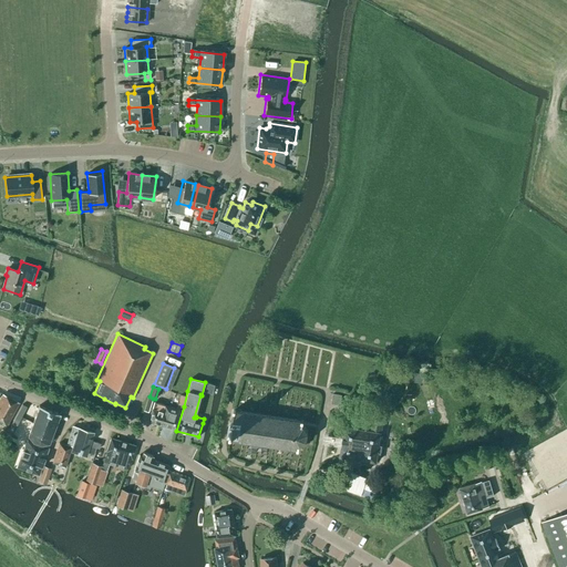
[(0,399),(0,423),(7,428),(19,403),(10,398),(10,397),(6,394),(4,395),(2,394),(0,399)]
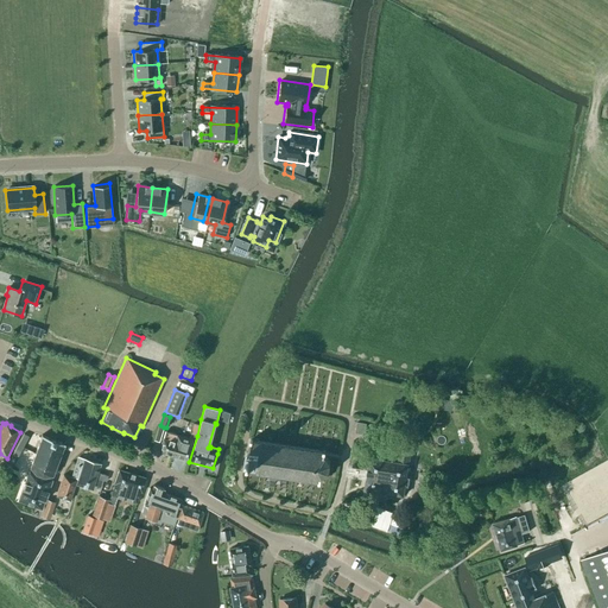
[(363,435),(366,424),(358,423),(355,434),(363,435)]
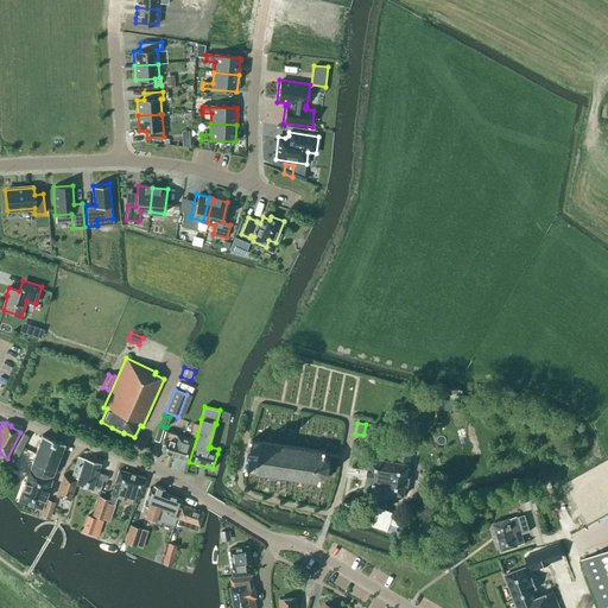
[(159,425),(154,441),(159,443),(164,428),(160,425),(159,425)]
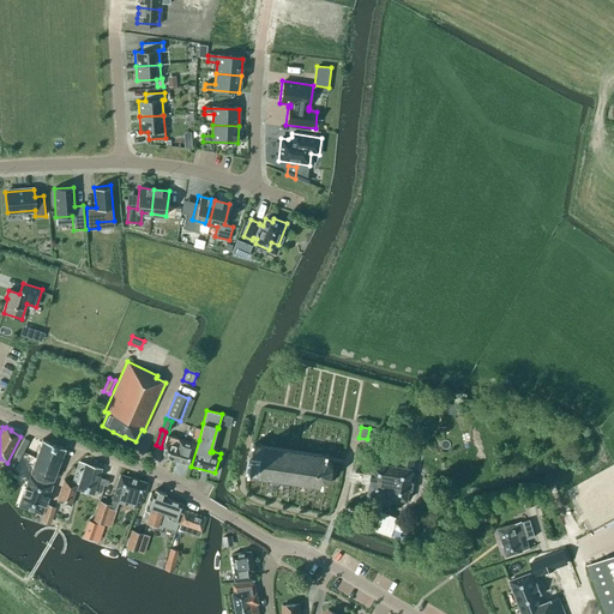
[(161,457),(172,461),(174,453),(176,453),(178,451),(175,450),(176,446),(179,440),(167,437),(161,457)]
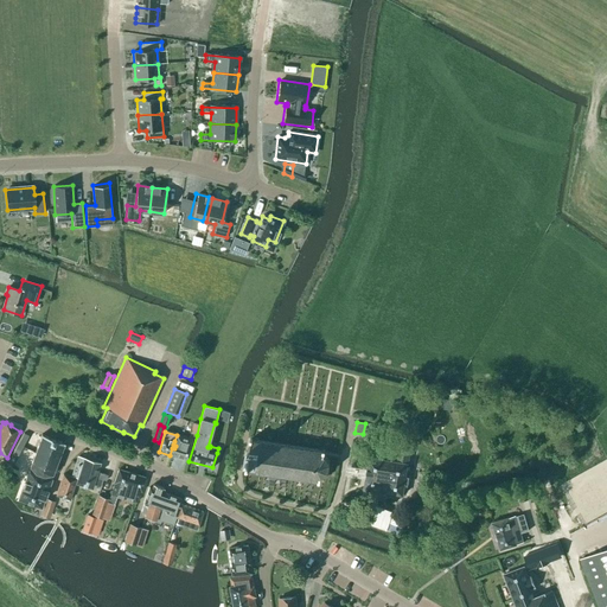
[(170,455),(189,461),(197,435),(192,433),(190,438),(181,435),(180,442),(174,441),(173,445),(176,446),(174,448),(172,448),(170,455)]
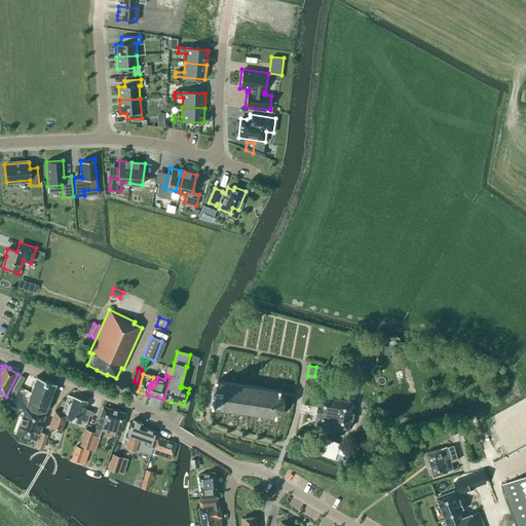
[(26,405),(29,408),(31,410),(38,413),(39,413),(45,411),(55,383),(36,376),(26,404),(26,405)]
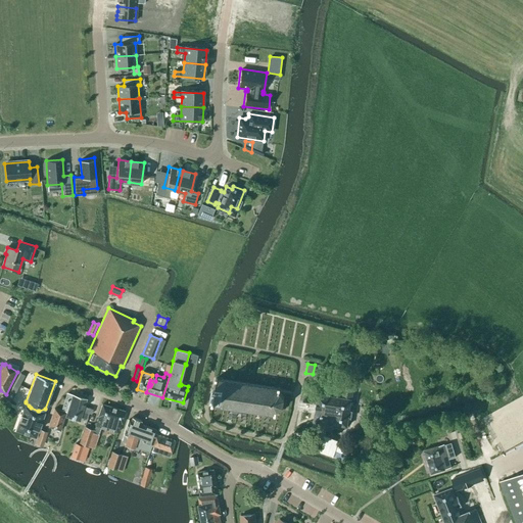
[(212,396),(211,406),(276,415),(277,411),(283,407),(284,399),(280,393),(279,393),(280,388),(216,379),(215,387),(214,387),(212,396)]
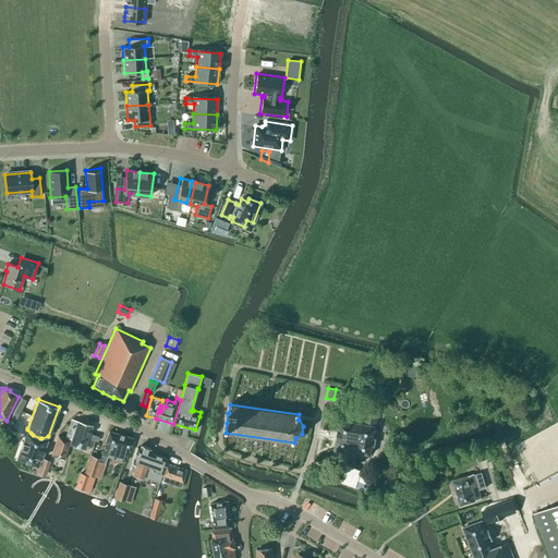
[(376,439),(373,438),(377,415),(367,413),(365,425),(339,421),(335,449),(334,449),(332,456),(344,458),(346,451),(370,456),(372,446),(374,447),(376,439)]
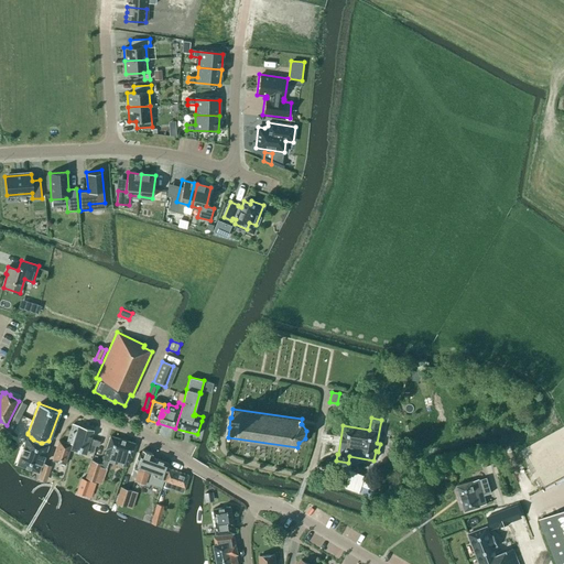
[(72,424),(71,431),(82,434),(82,435),(85,436),(84,438),(89,441),(93,431),(78,426),(72,424)]
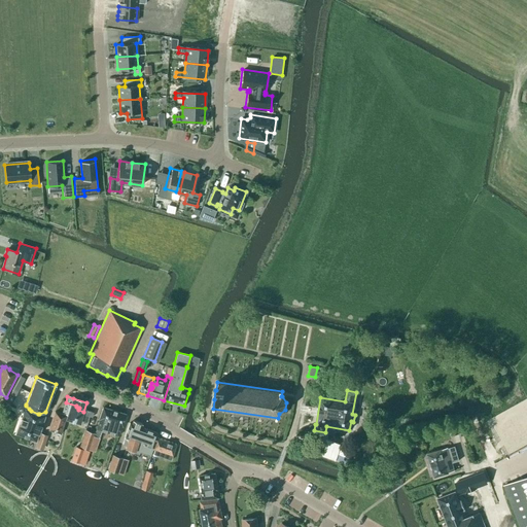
[(84,415),(82,415),(83,412),(78,410),(79,408),(76,407),(76,406),(66,402),(62,414),(68,415),(66,420),(80,424),(81,420),(86,422),(89,416),(92,417),(94,413),(85,410),(84,415)]
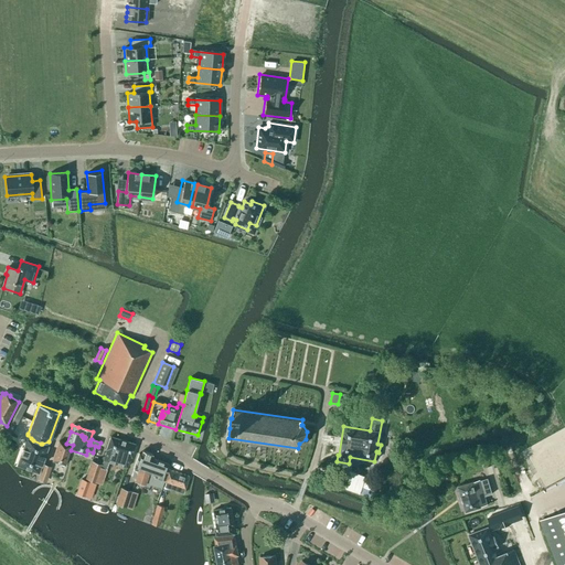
[(30,440),(31,438),(28,435),(27,438),(17,465),(39,472),(48,447),(30,440)]
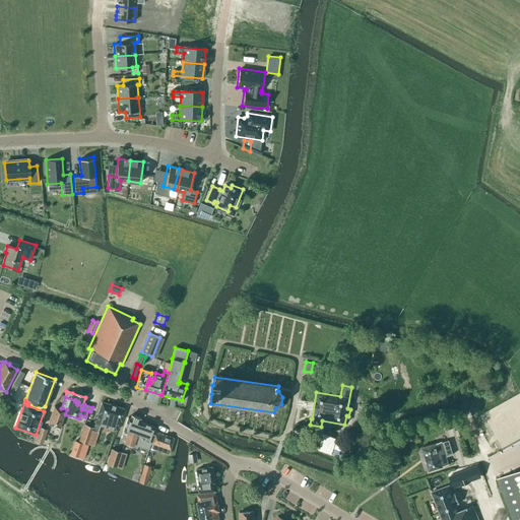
[(85,425),(80,441),(89,444),(93,431),(98,432),(100,425),(101,426),(117,431),(120,420),(121,421),(125,409),(102,402),(98,414),(99,414),(94,428),(85,425)]
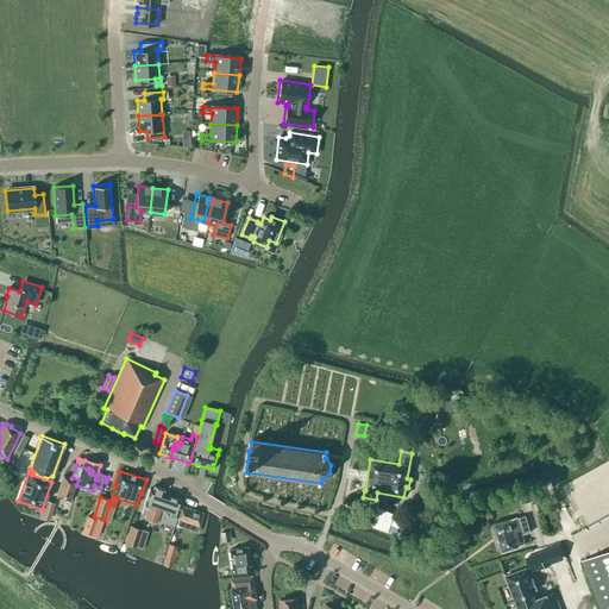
[(70,502),(76,481),(63,476),(56,497),(70,502)]
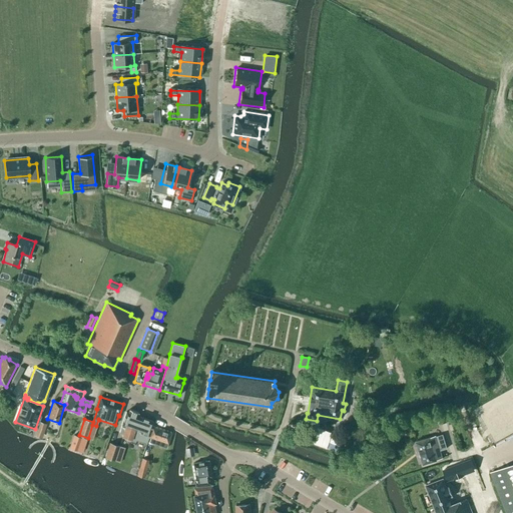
[(147,442),(148,438),(152,426),(153,422),(137,416),(138,413),(129,410),(128,413),(126,412),(121,425),(122,425),(119,433),(123,434),(122,437),(131,440),(130,441),(135,443),(136,438),(147,442)]
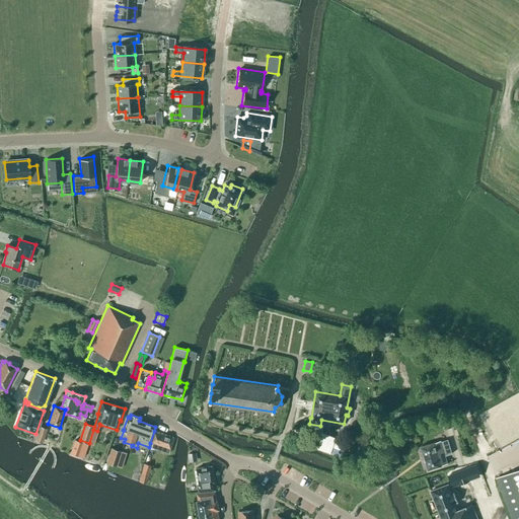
[(47,429),(40,427),(36,437),(44,439),(47,429)]
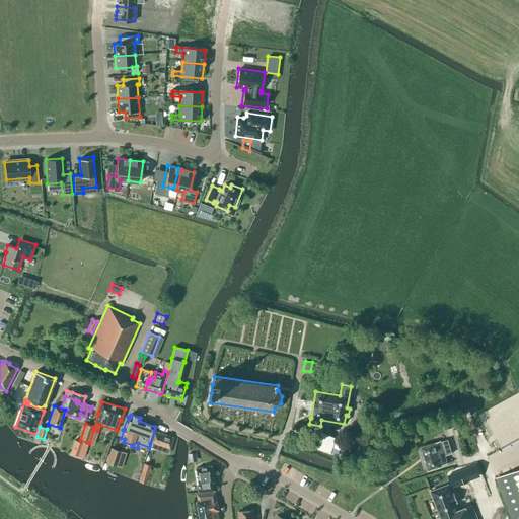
[(170,449),(173,438),(154,431),(150,443),(152,443),(151,448),(168,453),(170,449)]
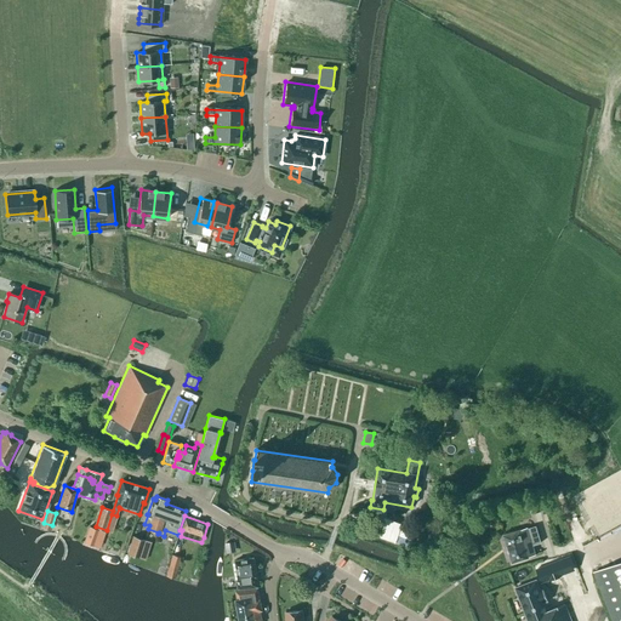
[(503,534),(512,562),(536,556),(534,546),(536,546),(531,533),(540,530),(536,520),(527,524),(528,527),(503,534)]
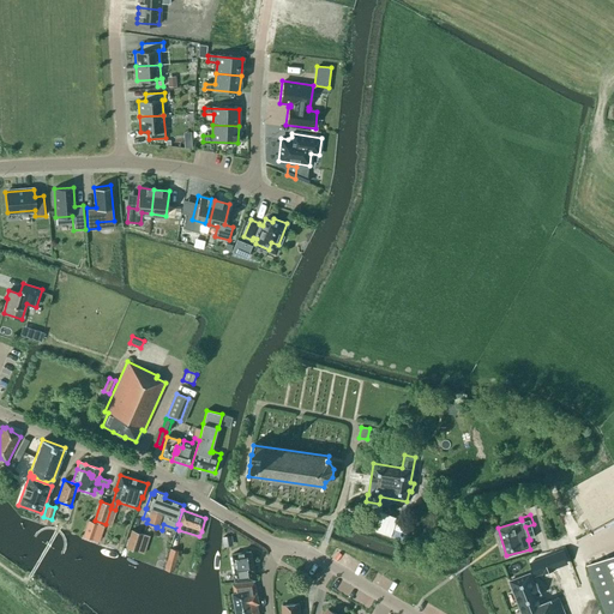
[(366,516),(363,530),(398,536),(401,522),(366,516)]
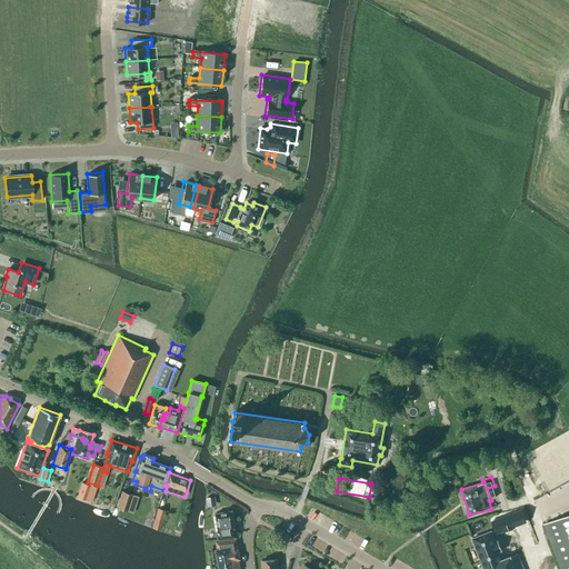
[(76,499),(82,501),(89,485),(82,481),(76,499)]
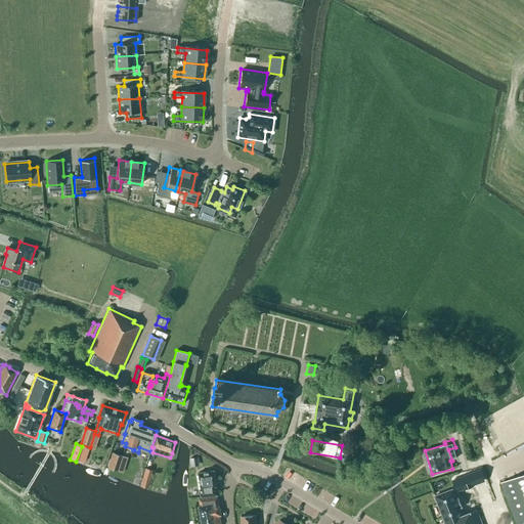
[(115,446),(108,462),(119,465),(124,449),(115,446)]
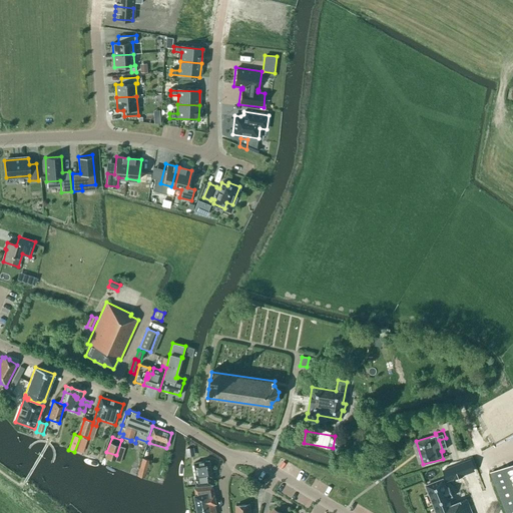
[(193,448),(186,449),(187,457),(194,456),(193,448)]
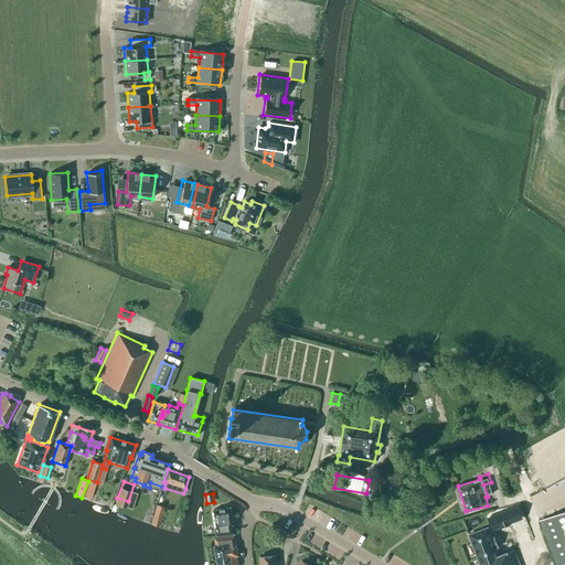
[(159,526),(164,508),(157,505),(151,524),(159,526)]
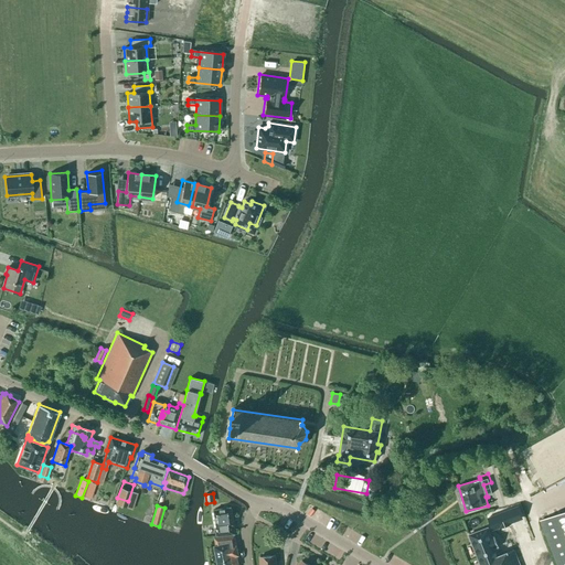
[(502,511),(505,524),(526,519),(522,505),(502,511)]
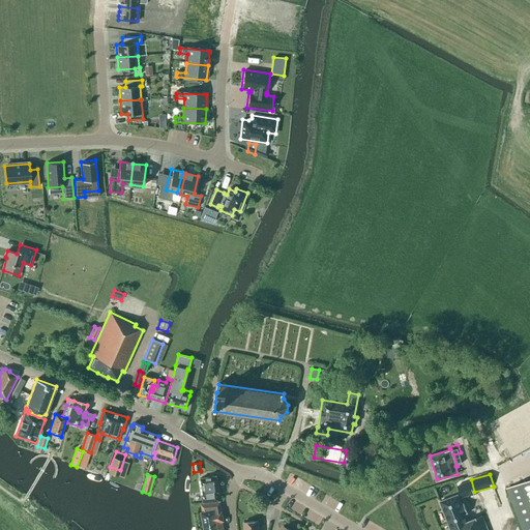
[(216,476),(201,478),(203,497),(202,497),(202,503),(221,501),(219,493),(216,476)]
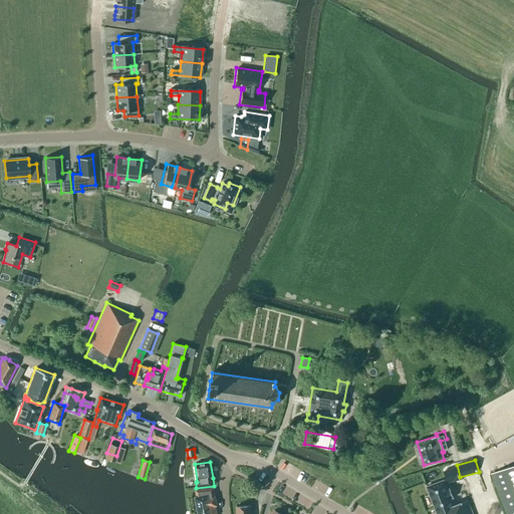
[(513,513),(513,465),(491,474),(507,513),(513,513)]
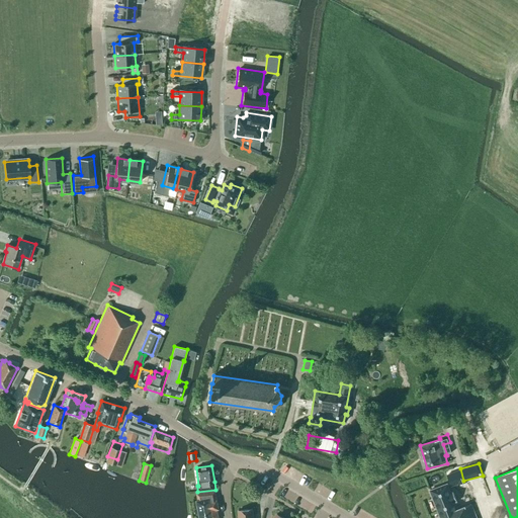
[(476,517),(470,504),(457,508),(455,502),(457,502),(453,492),(451,494),(447,485),(430,492),(440,517),(476,517)]
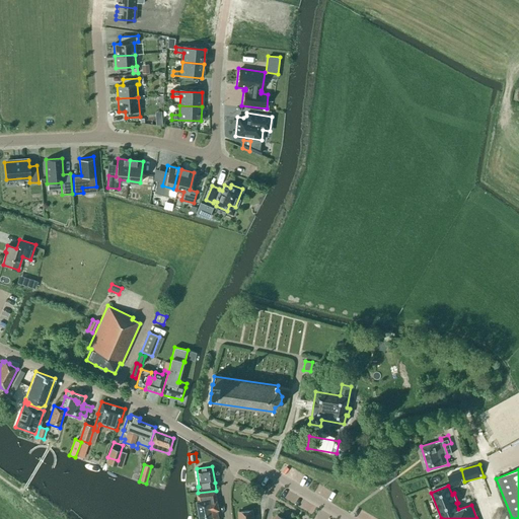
[(215,493),(197,494),(199,501),(197,502),(200,518),(211,518),(213,518),(212,518),(219,518),(217,511),(219,510),(217,501),(215,493)]
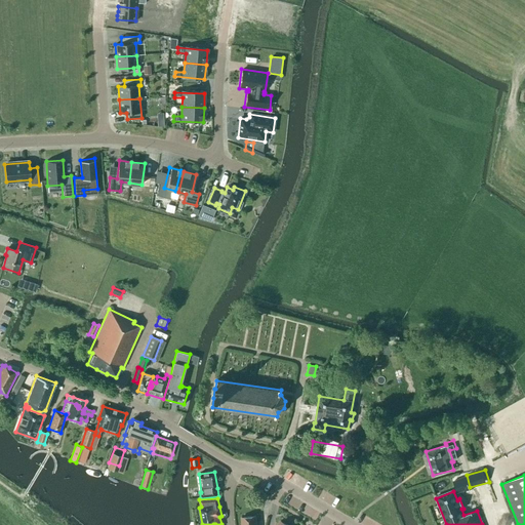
[(242,518),(242,524),(256,524),(255,516),(242,518)]
